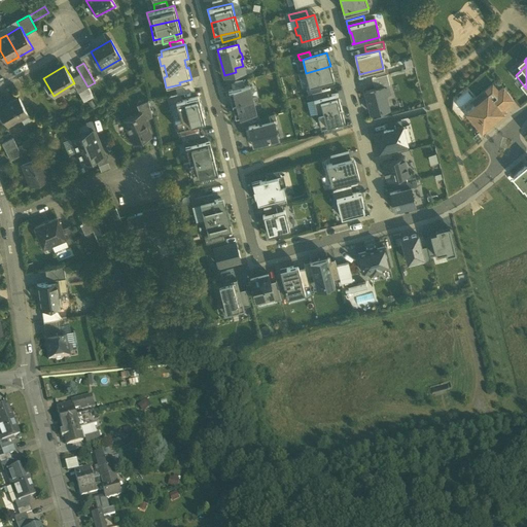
[(330,66),(306,73),(310,86),(320,83),(334,79),(330,66)]
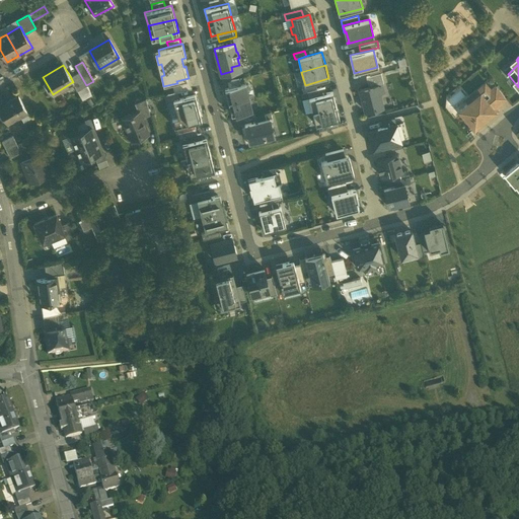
[(86,85),(78,72),(70,76),(73,82),(72,82),(77,91),(86,85)]
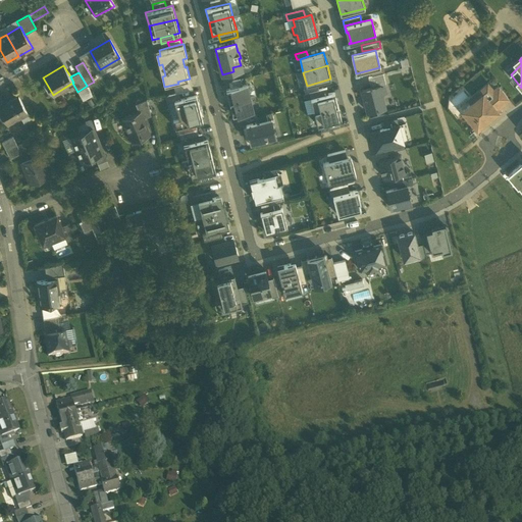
[(381,73),(369,76),(371,88),(379,86),(384,85),(381,73)]
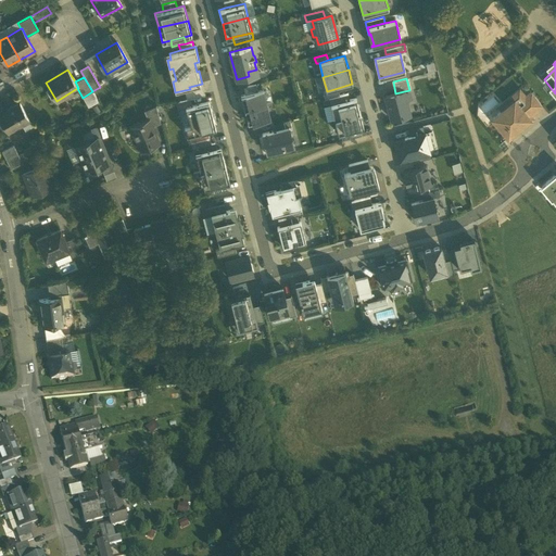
[(190,89),(185,90),(187,99),(190,98),(204,95),(202,84),(189,87),(190,89)]
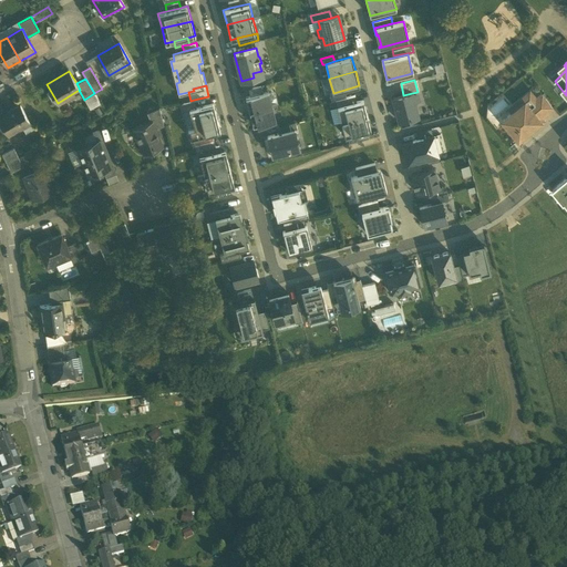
[(261,85),(248,89),(250,95),(263,92),(261,85)]
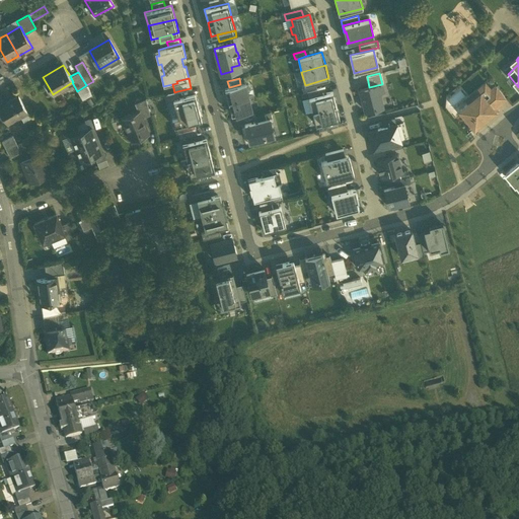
[(317,89),(315,82),(305,85),(301,85),(303,92),(307,91),(317,89)]
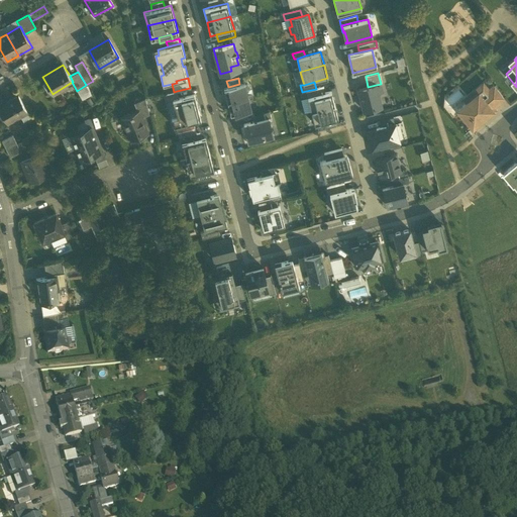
[(224,89),(227,101),(247,96),(244,83),(239,84),(228,87),(224,89)]
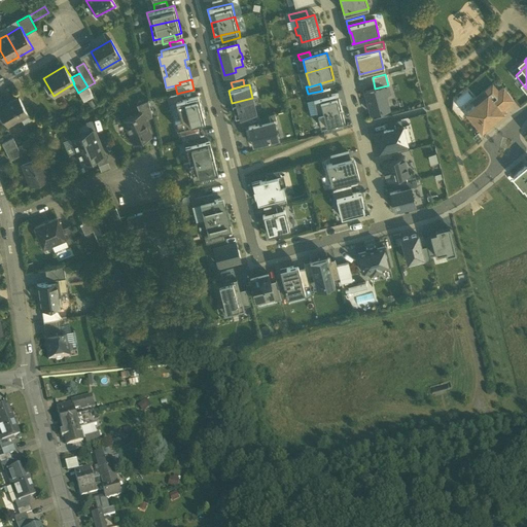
[(389,110),(383,86),(375,89),(365,91),(372,114),(389,110)]
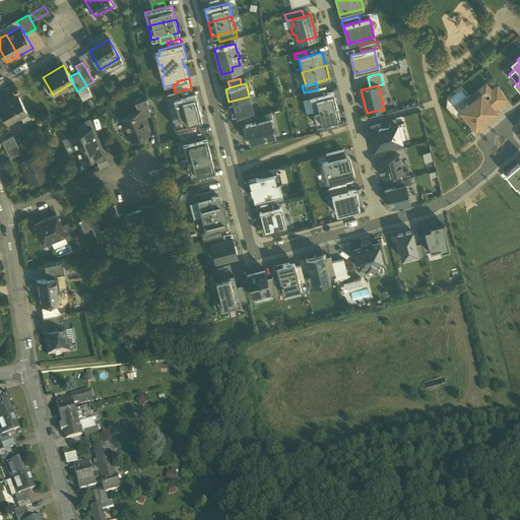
[(497,85),(483,96),(494,109),(500,104),(507,98),(497,85)]
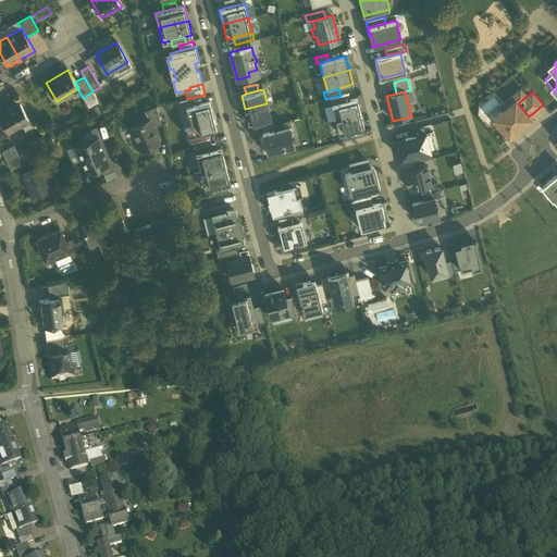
[(332,106),(350,100),(349,94),(341,96),(330,98),(332,106)]
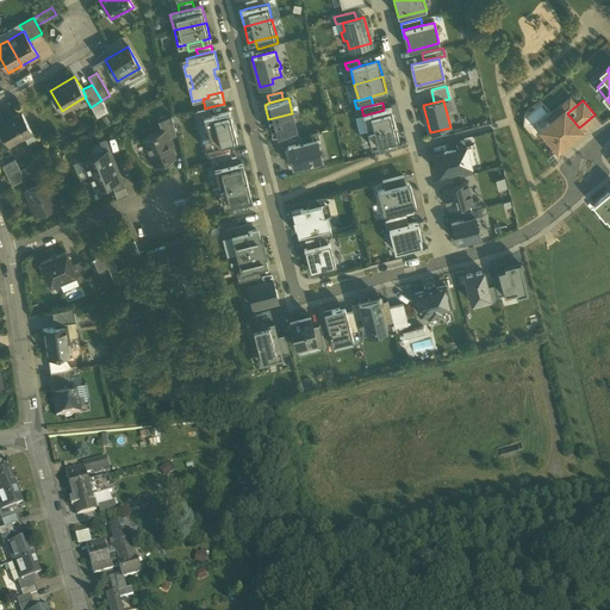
[(211,116),(209,107),(205,109),(195,111),(198,119),(204,117),(211,116)]
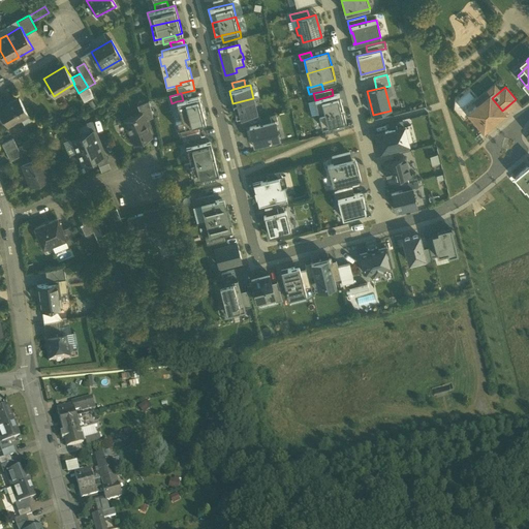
[(342,107),(339,94),(333,95),(315,100),(319,114),(342,107)]
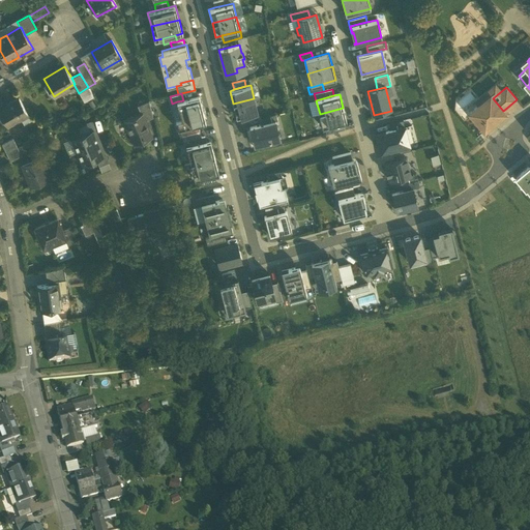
[(493,98),(490,94),(469,112),(484,129),(505,113),(503,111),(493,98)]
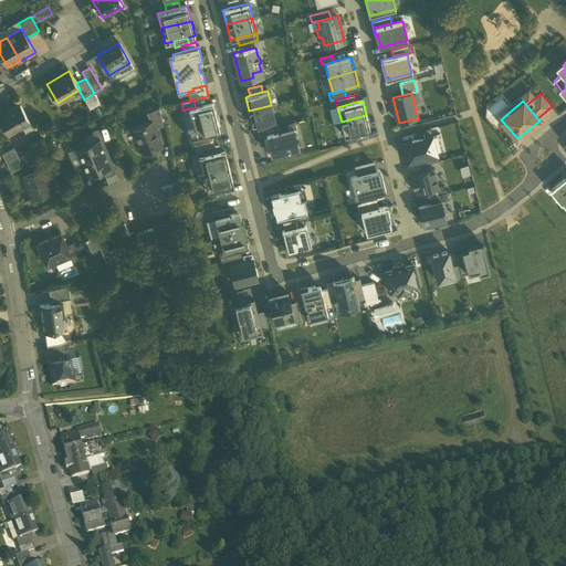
[(219,130),(212,103),(196,107),(189,108),(194,127),(188,129),(190,138),(192,137),(211,133),(219,130)]
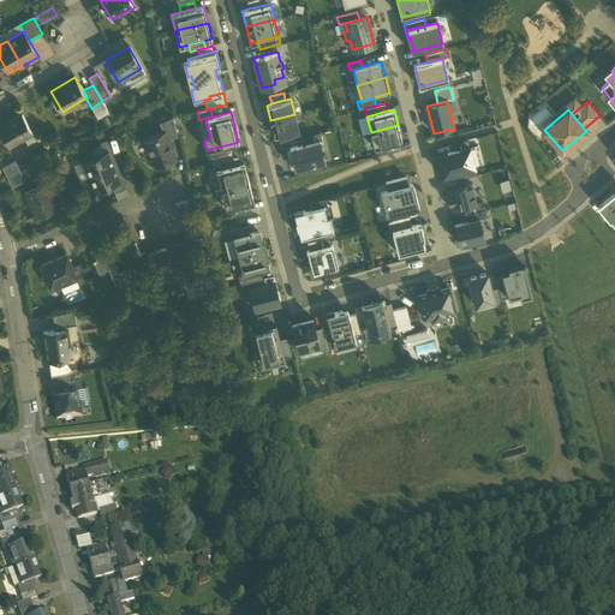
[(22,113),(0,126),(0,130),(10,147),(33,132),(22,113)]
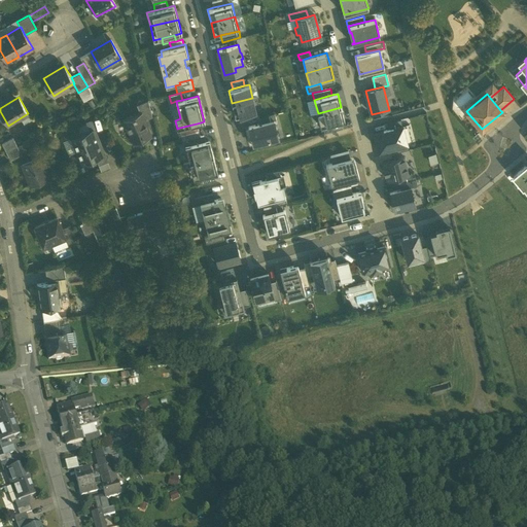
[(252,98),(232,103),(235,115),(239,114),(250,111),(255,110),(252,98)]
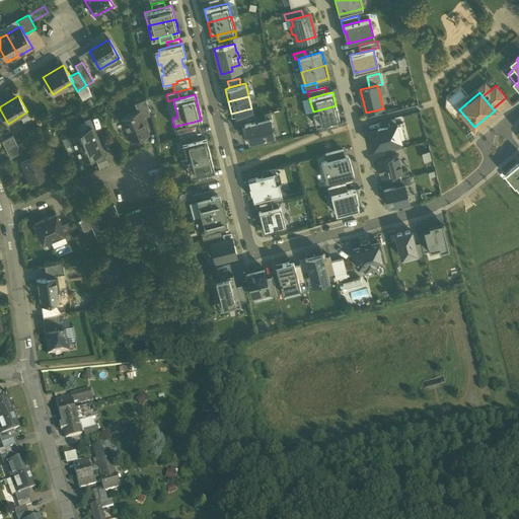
[(145,99),(135,103),(138,112),(139,112),(142,118),(149,115),(145,99)]
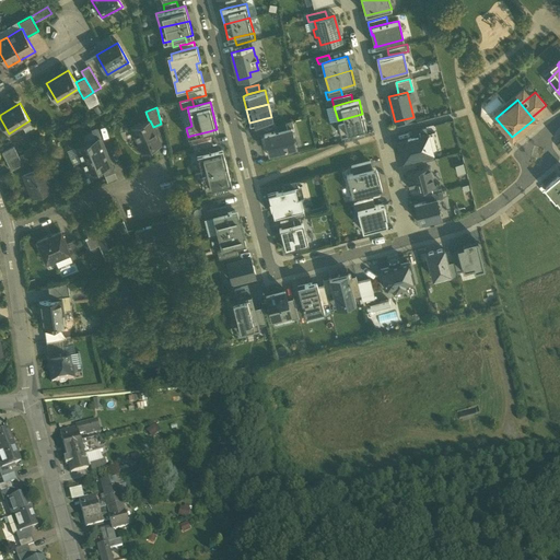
[(366,128),(362,114),(338,120),(341,135),(343,135),(362,129),(366,128)]
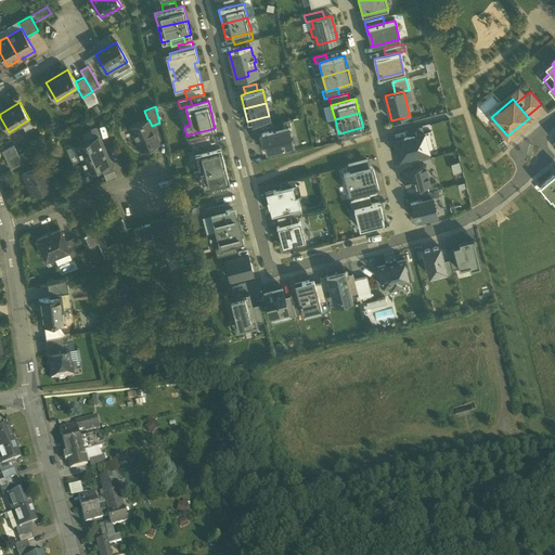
[(263,117),(252,120),(254,128),(266,125),(263,117)]
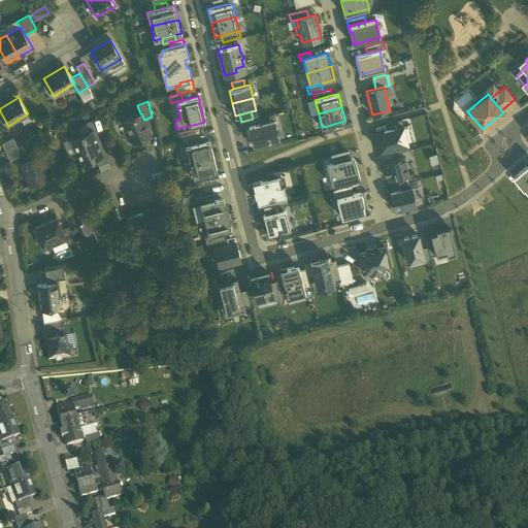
[(144,120),(141,113),(140,113),(124,121),(133,143),(147,137),(144,130),(147,128),(144,120)]
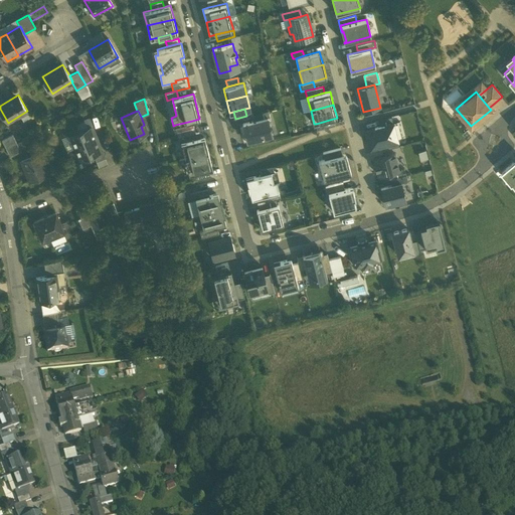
[(251,116),(252,121),(268,117),(270,117),(269,111),(251,116)]
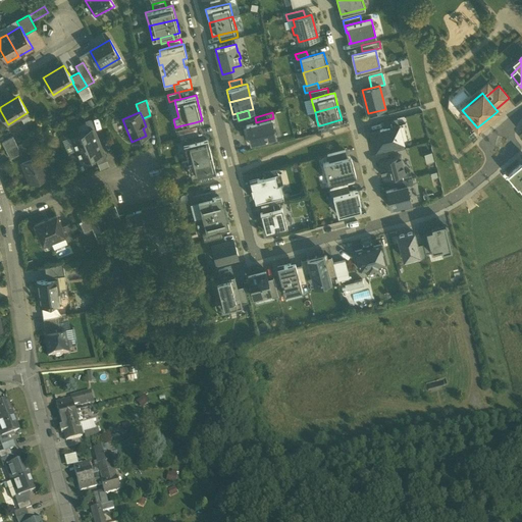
[(256,122),(246,125),(250,143),(276,137),(271,118),(256,122)]
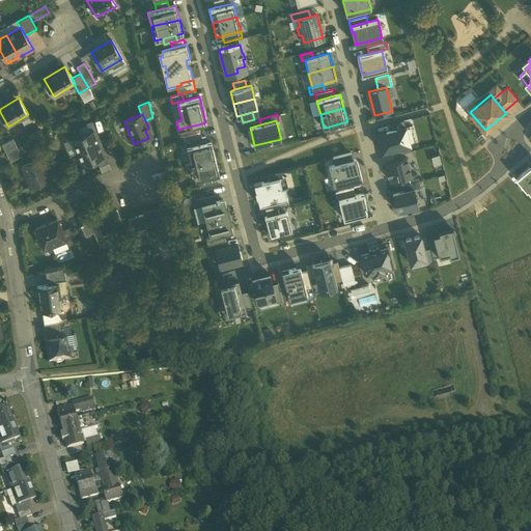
[(393,130),(406,127),(403,120),(392,122),(393,130)]
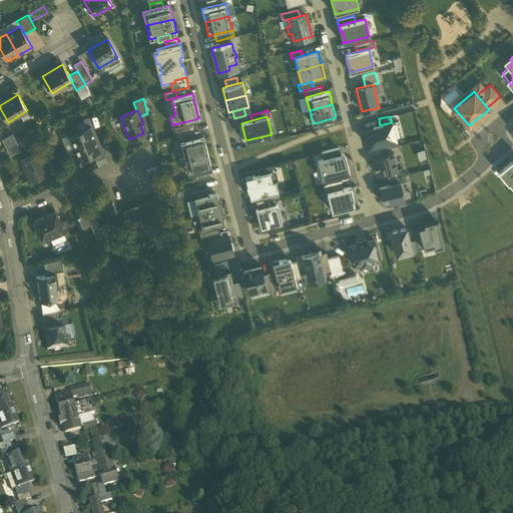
[(334,124),(332,118),(315,123),(316,128),(334,124)]
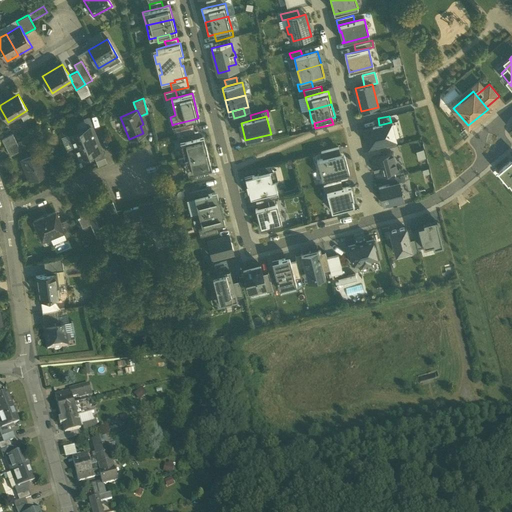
[(194,132),(191,120),(174,124),(177,136),(182,135),(194,132)]
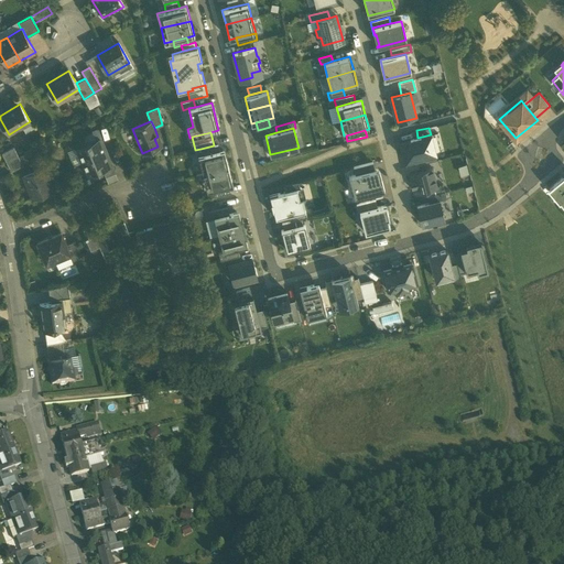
[(418,138),(400,142),(405,161),(421,158),(435,154),(431,134),(418,138)]
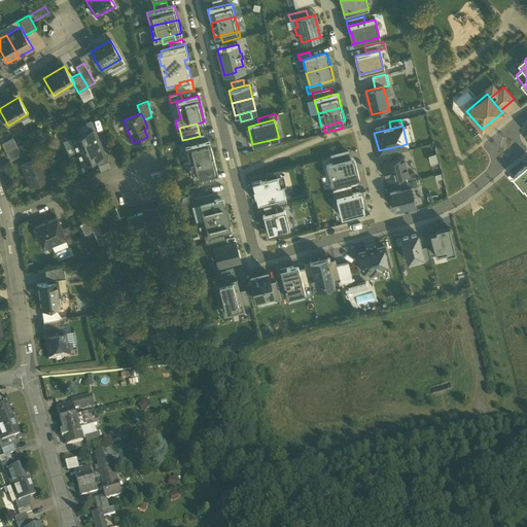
[(93,129),(70,138),(76,151),(99,142),(93,129)]
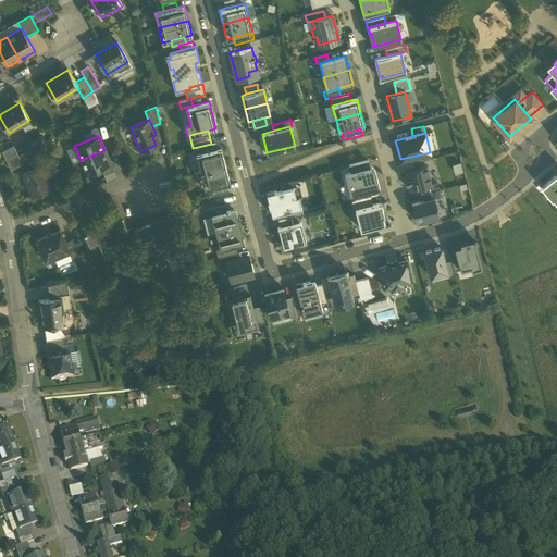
[(211,144),(198,147),(199,152),(217,148),(215,143),(211,144)]
